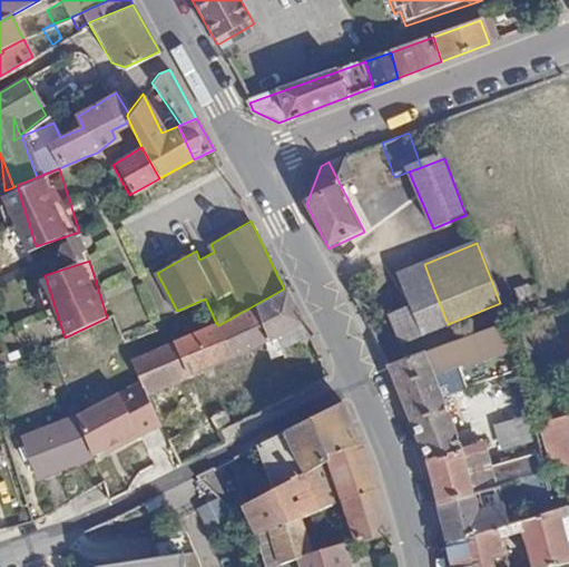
[(432,285),(424,264),(396,275),(404,296),(432,285)]
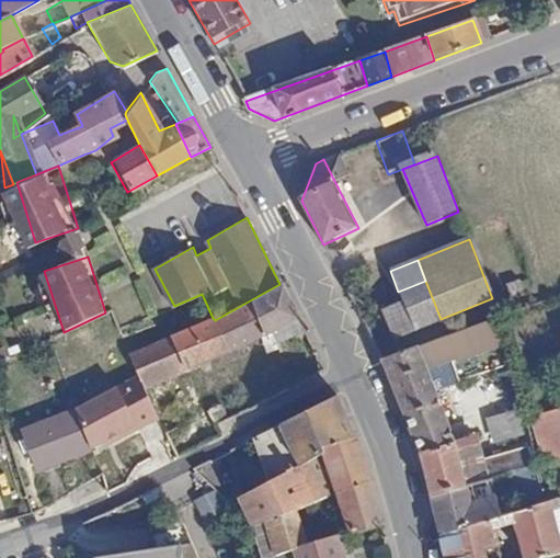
[(396,338),(441,319),(425,281),(398,292),(402,304),(384,311),(396,338)]
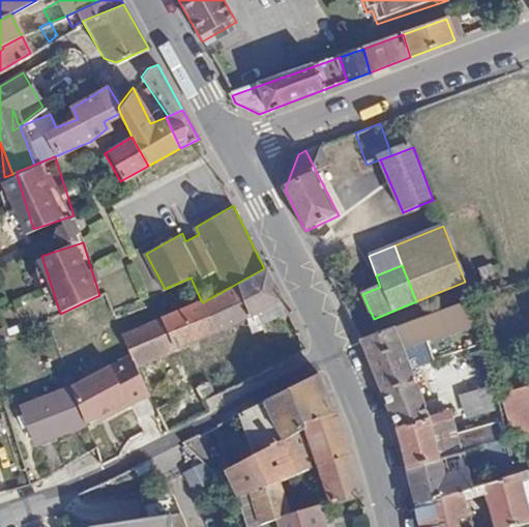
[(203,302),(213,329),(256,313),(280,300),(264,268),(203,302)]
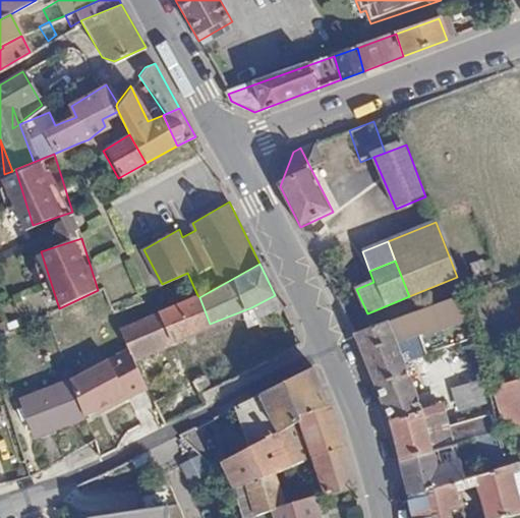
[(156,313),(170,343),(210,324),(199,297),(197,295),(161,311),(156,313)]
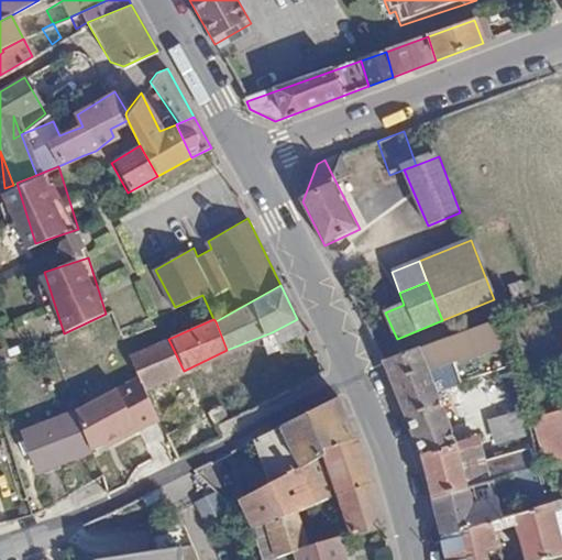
[(277,346),(304,332),(297,319),(272,332),(277,346)]
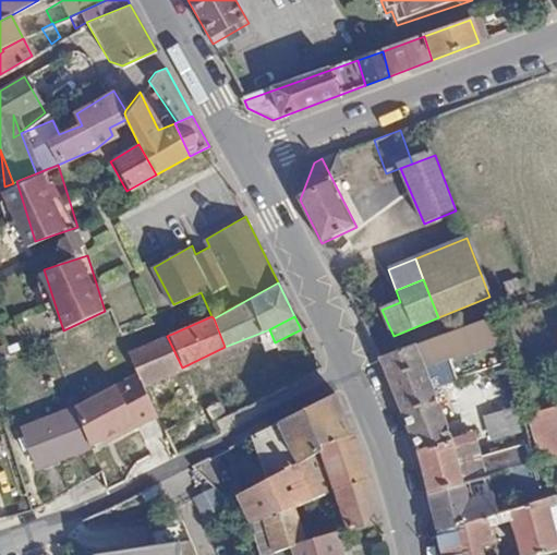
[(157,334),(160,339),(167,336),(165,329),(157,334)]
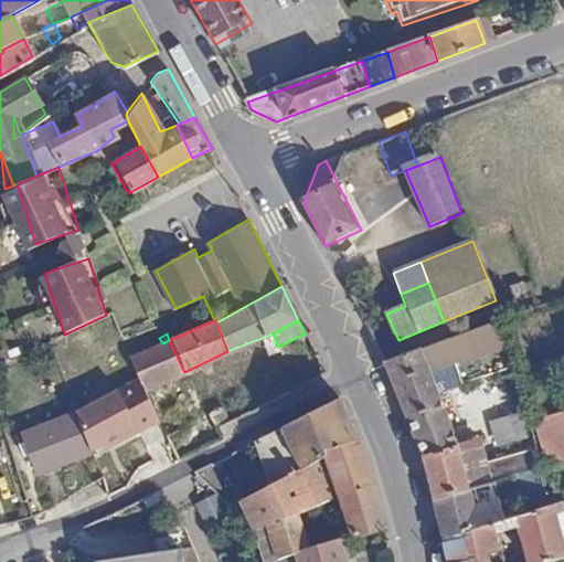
[(129,360),(144,392),(182,372),(184,372),(169,340),(162,343),(130,359),(129,360)]
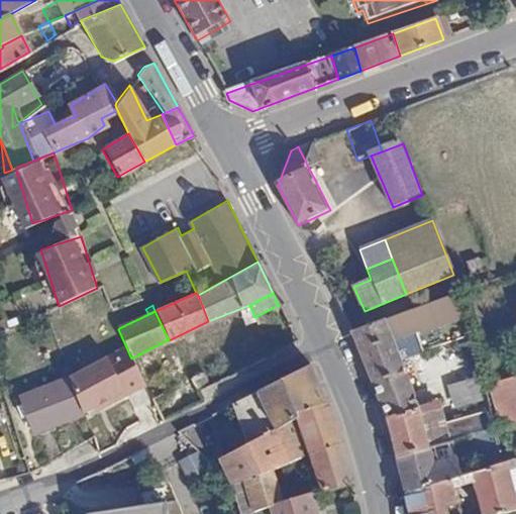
[(413,333),(407,311),(349,330),(384,412),(397,460),(428,451),(492,433),(488,418),(442,430),(436,407),(417,412),(391,342),(413,333)]
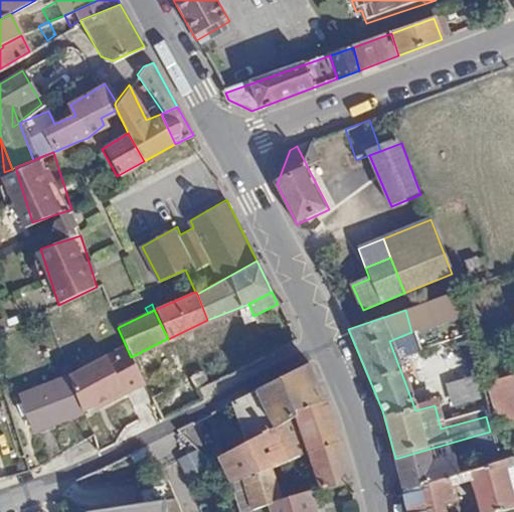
[(134,364),(150,397),(159,394),(144,360),(134,364)]
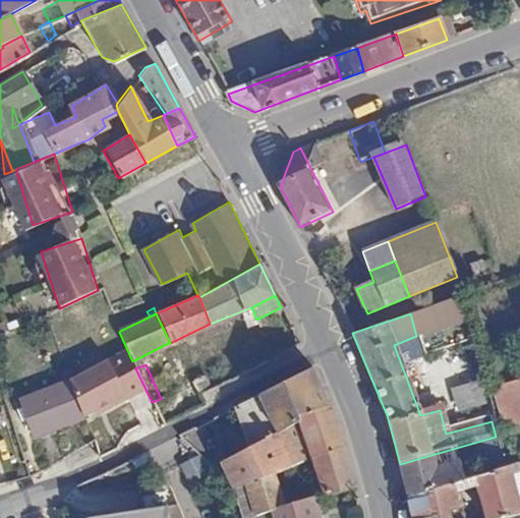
[(310,366),(234,406),(250,446),(301,426),(299,421),(329,409),(310,366)]
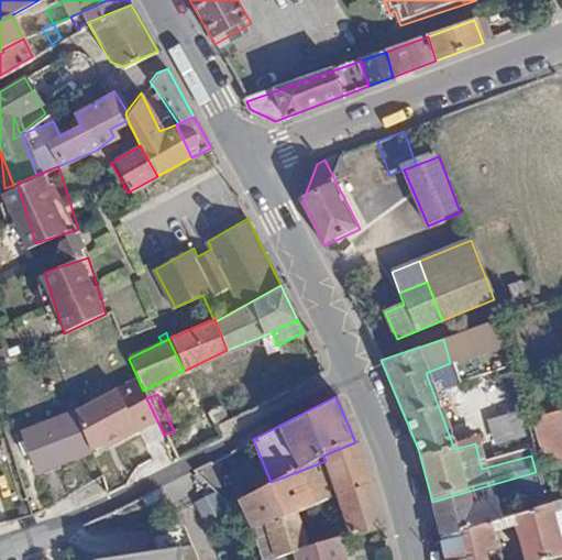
[(522,417),(518,403),(494,410),(497,424),(522,417)]
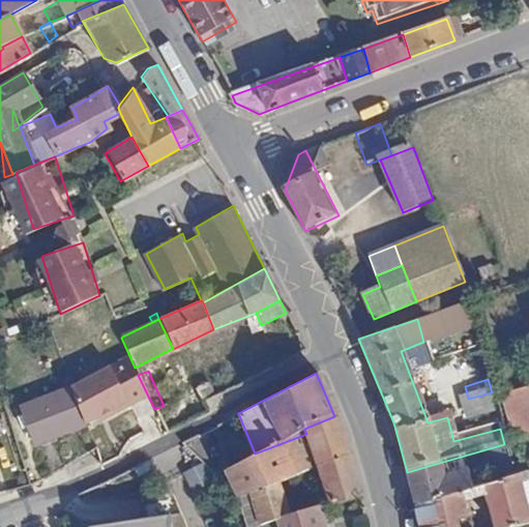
[(197,388),(204,402),(213,397),(206,384),(197,388)]
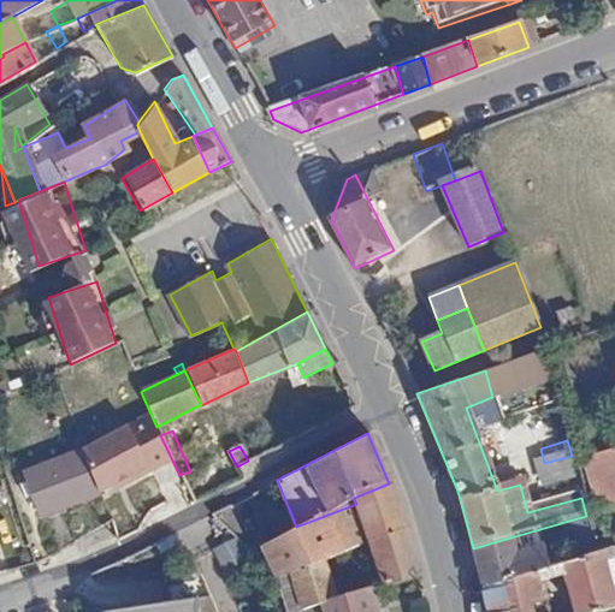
[(40,512),(98,489),(82,447),(24,469),(40,512)]
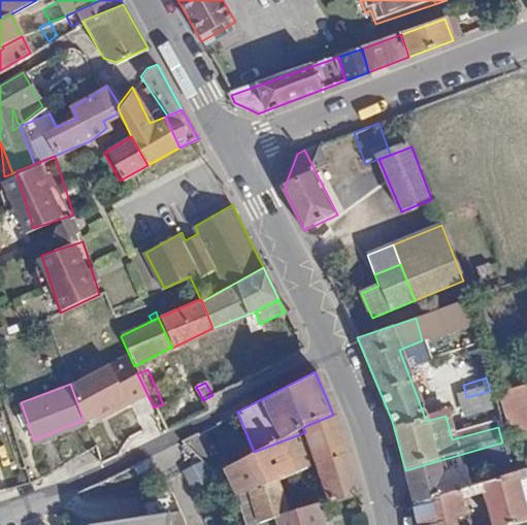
[(192,390),(202,411),(207,407),(203,400),(196,387),(192,390)]
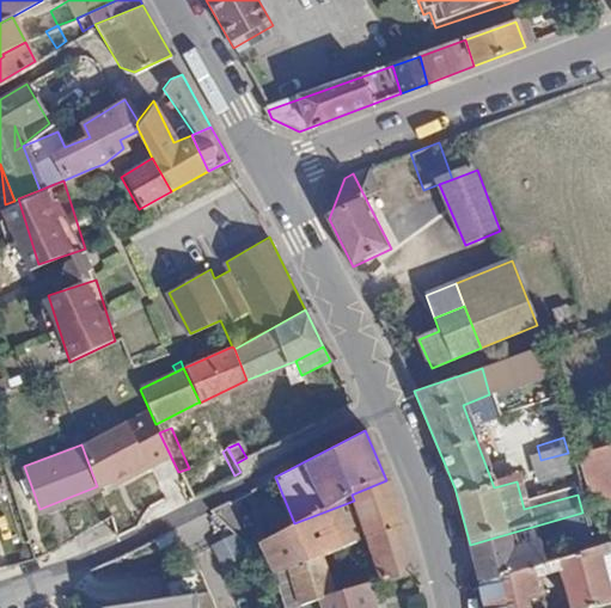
[(610,448),(580,454),(588,504),(610,499),(610,448)]
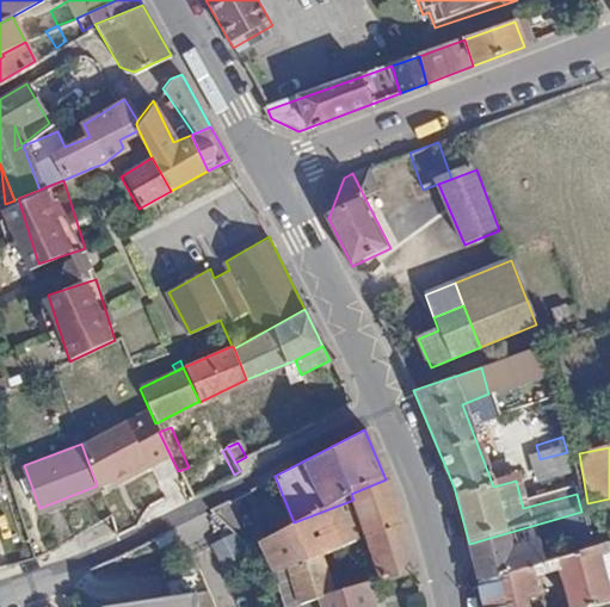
[(208,458),(219,482),(234,475),(222,451),(208,458)]
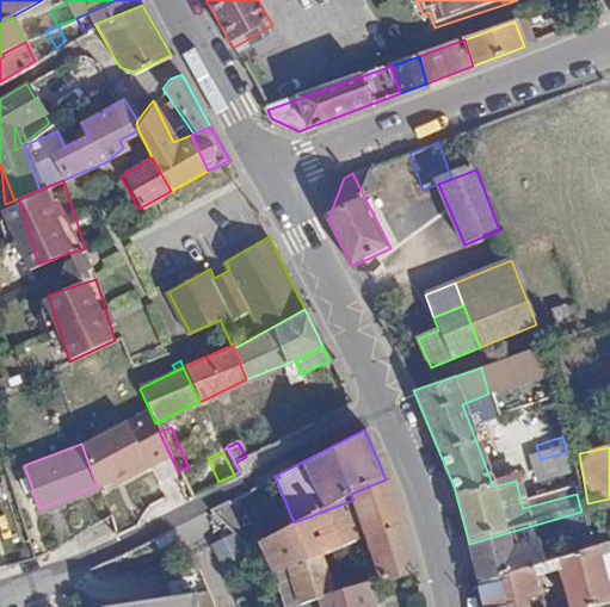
[(567,452),(540,459),(536,462),(542,483),(572,475),(567,452)]
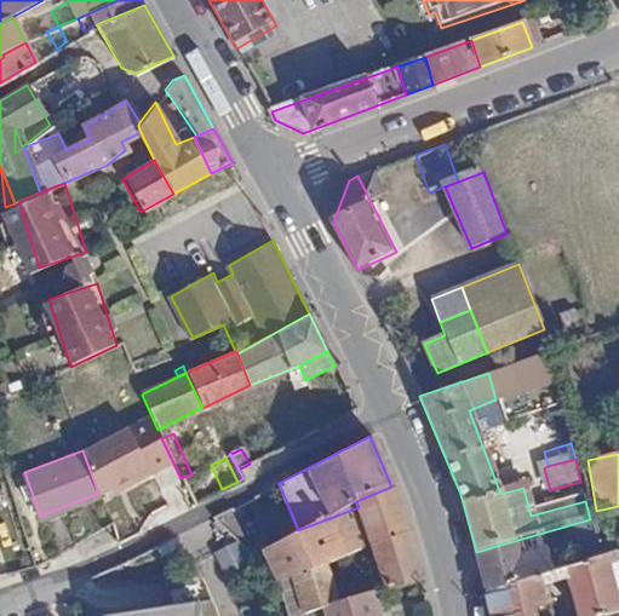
[(181,478),(193,504),(222,489),(211,465),(191,475),(181,478)]
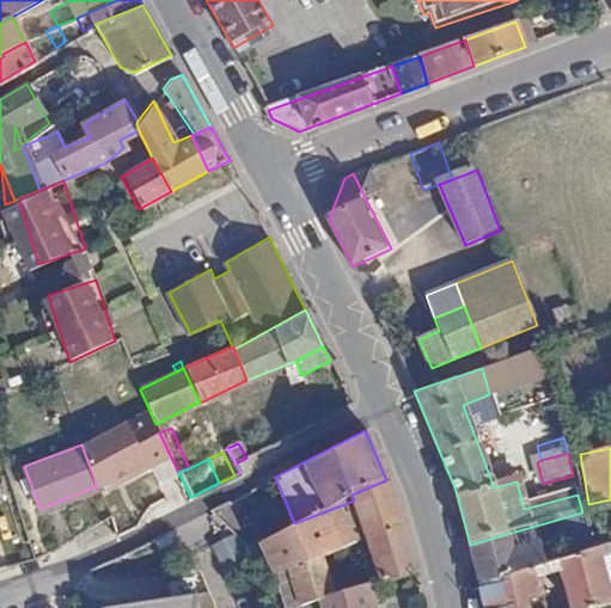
[(263,536),(276,570),(323,552),(366,534),(401,521),(386,480),(352,495),(354,501),(294,523),(263,536)]
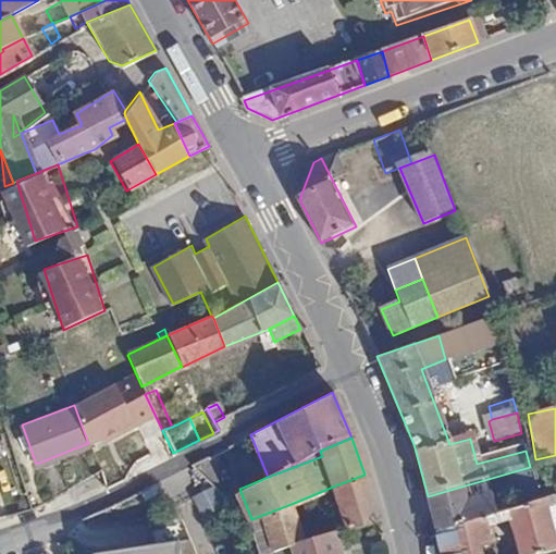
[(333,487),(346,527),(378,516),(365,475),(333,487)]
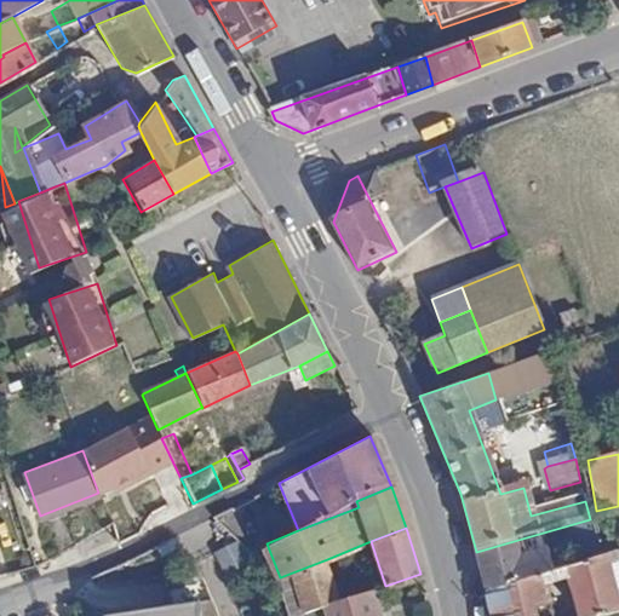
[(514,541),(476,552),(486,593),(554,574),(548,553),(519,560),(514,541)]
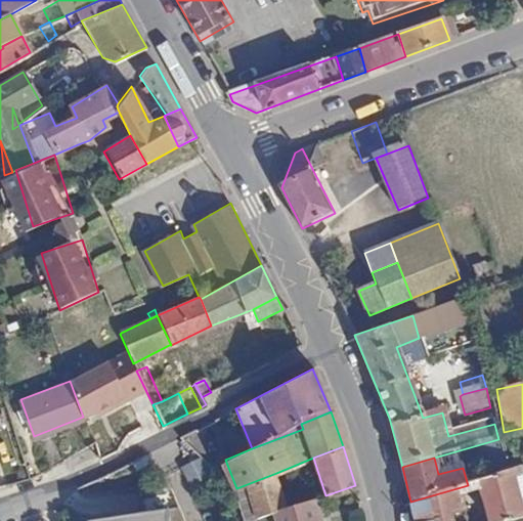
[(522,470),(468,485),(410,502),(416,520),(448,520),(448,517),(465,513),(462,504),(461,497),(473,494),(480,491),(487,520),(518,520),(522,519),(522,513),(516,483),(522,481),(522,470)]
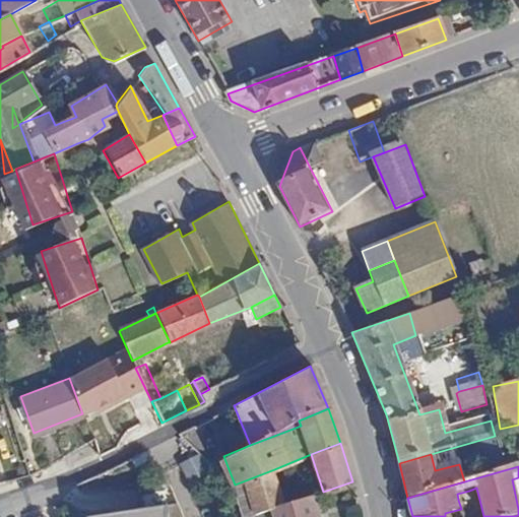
[(244,514),(271,506),(285,502),(274,469),(235,485),(244,514)]
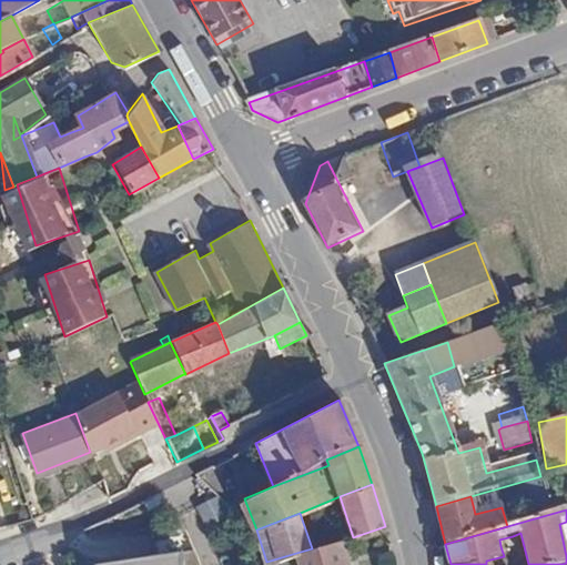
[(356,550),(388,541),(385,526),(353,537),(356,550)]
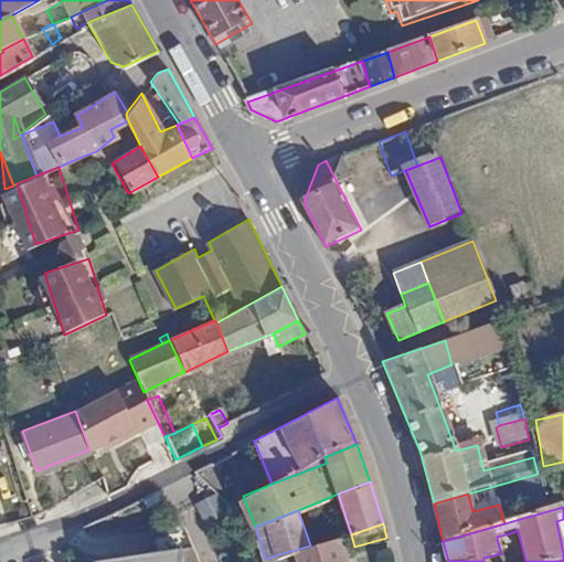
[(497,537),(498,543),(512,539),(510,533),(497,537)]
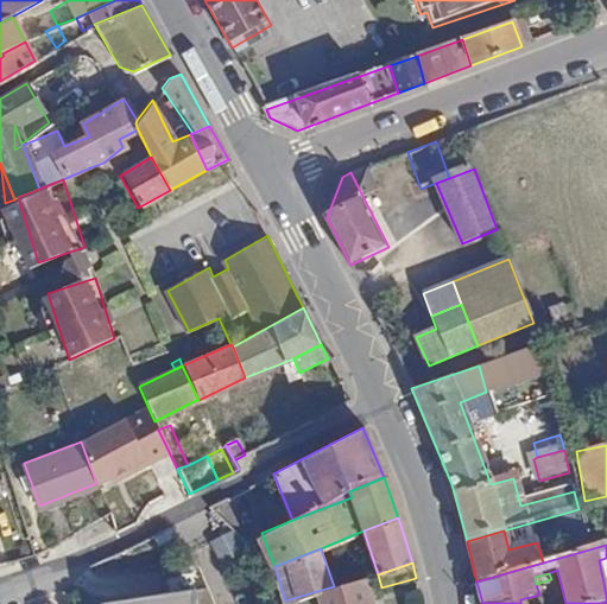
[(317,591),(321,603),(374,603),(367,577),(334,586),(317,591)]
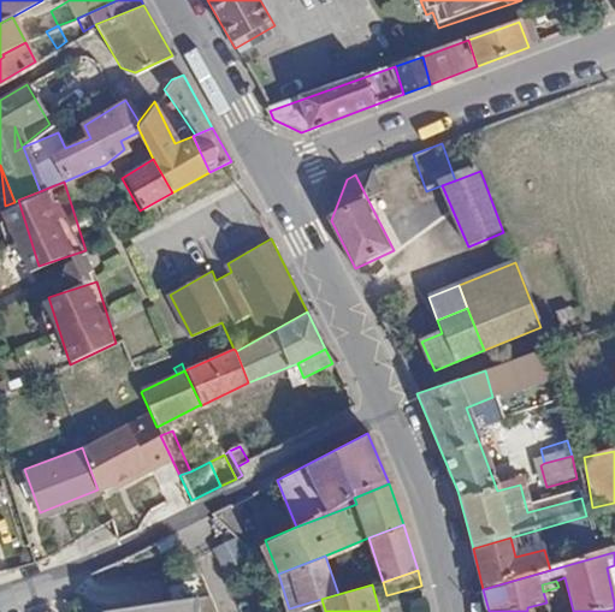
[(194,611),(191,596),(99,611),(194,611)]
